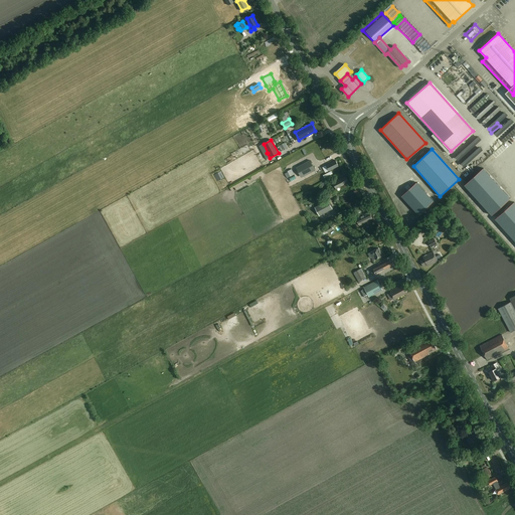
[(328,167),(329,171),(339,166),(336,160),(326,165),(328,167)]
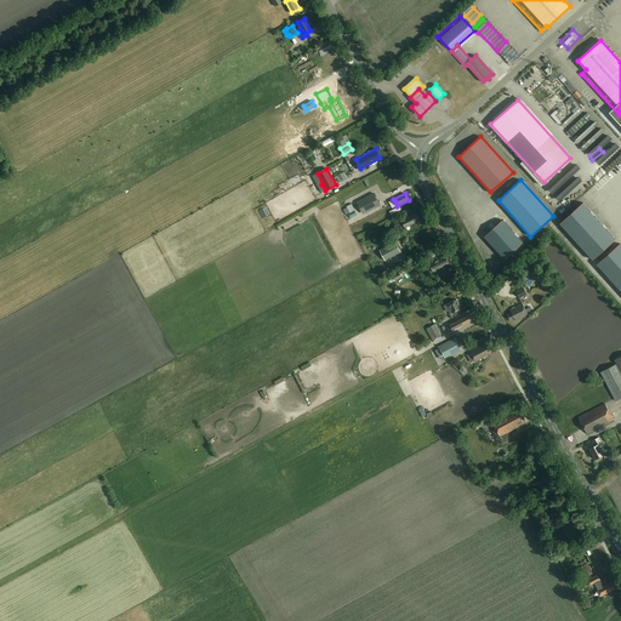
[(381,205),(375,194),(358,203),(364,215),(381,205)]
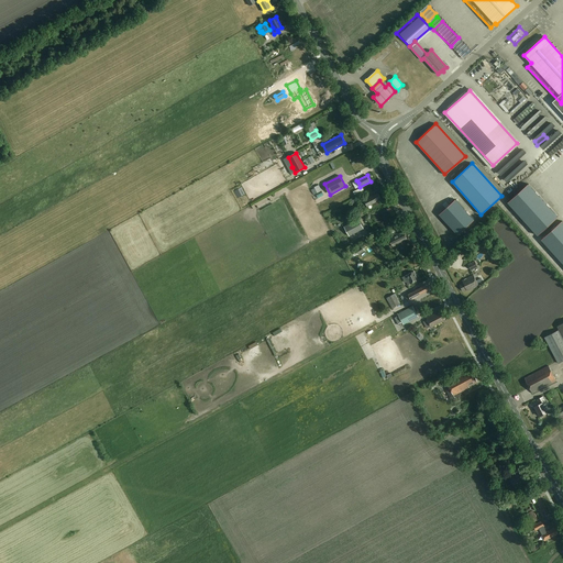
[(319,187),(311,191),(313,198),(322,194),(319,187)]
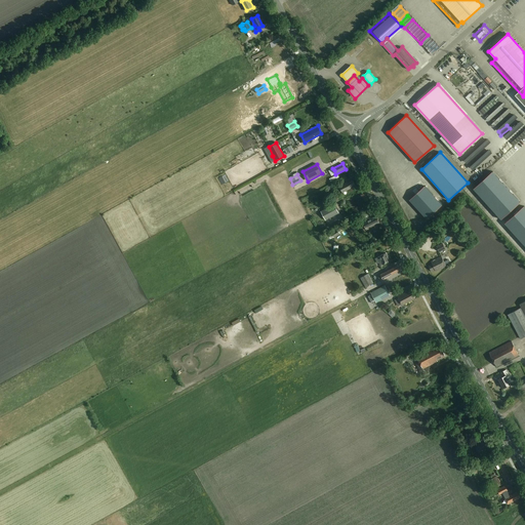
[(489,174),(470,192),(497,223),(517,205),(489,174)]
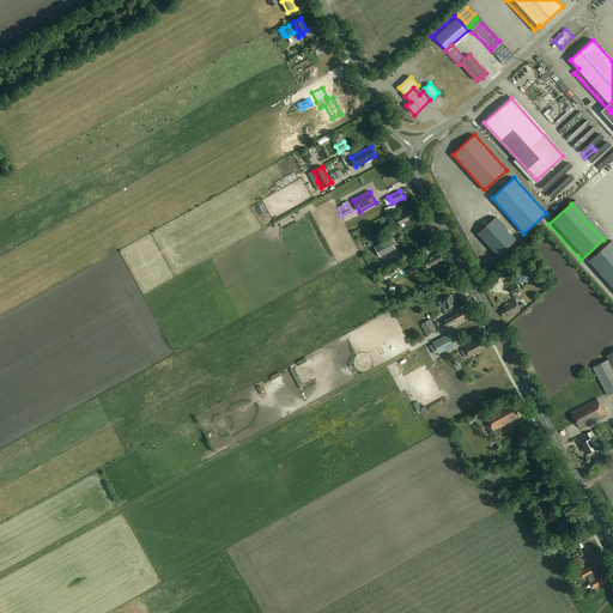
[(400,225),(405,223),(416,217),(412,210),(396,218),(400,225)]
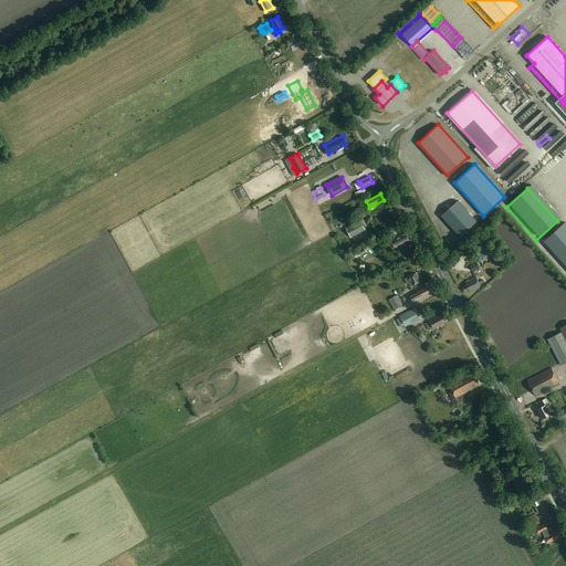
[(458,200),(442,216),(461,236),(477,221),(458,200)]
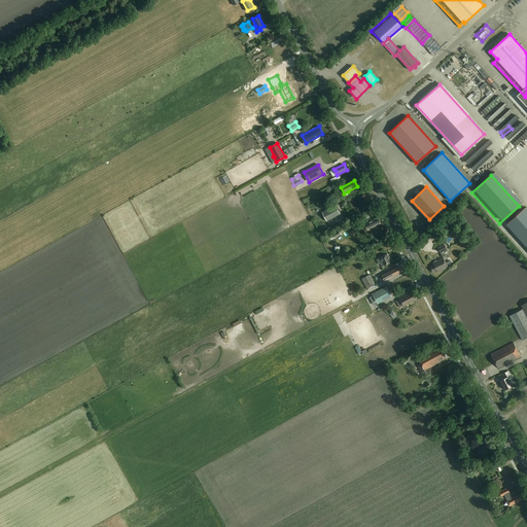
[(341,214),(336,205),(322,212),(327,221),(341,214)]
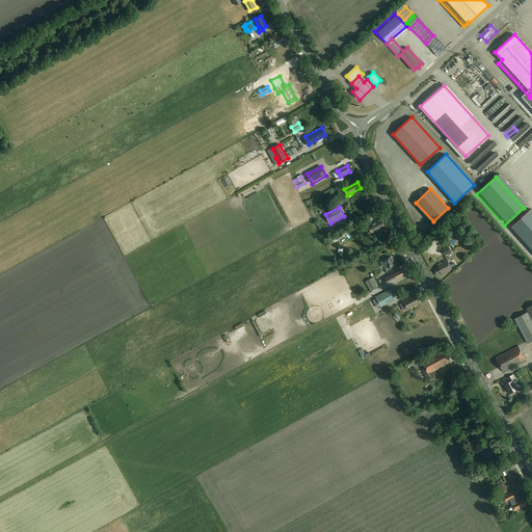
[(531,216),(512,234),(531,256),(531,216)]
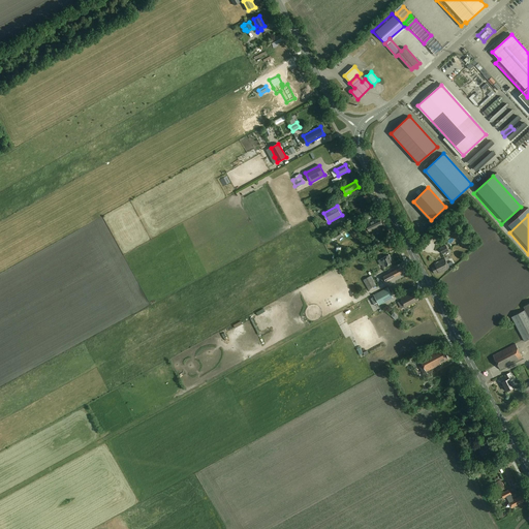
[(383,224),(379,217),(374,220),(373,219),(366,223),(370,231),(373,229),(373,228),(383,224)]
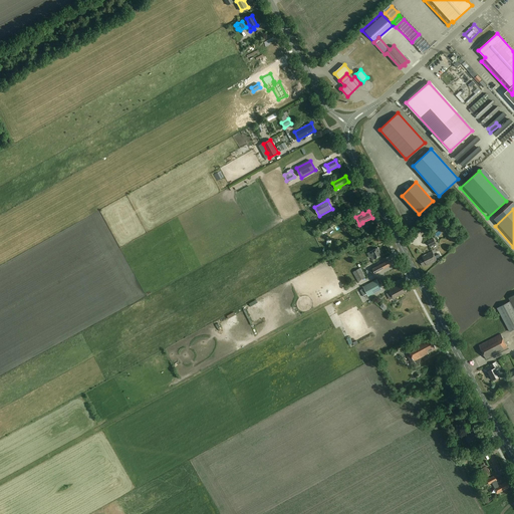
[(436,244),(434,238),(428,241),(431,247),(436,244)]
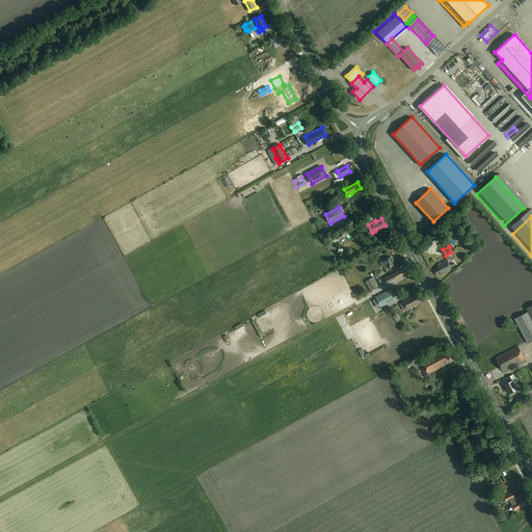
[(396,264),(392,256),(380,262),(383,266),(384,266),(386,269),(396,264)]
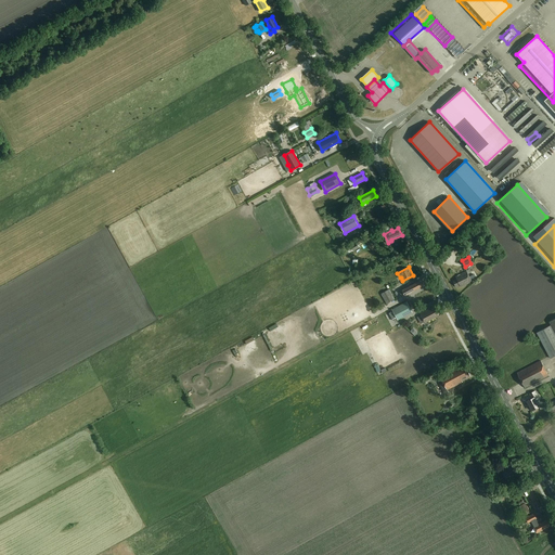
[(454,280),(454,281),(456,286),(456,285),(457,286),(461,285),(462,286),(473,281),(466,270),(456,276),(457,279),(454,280)]
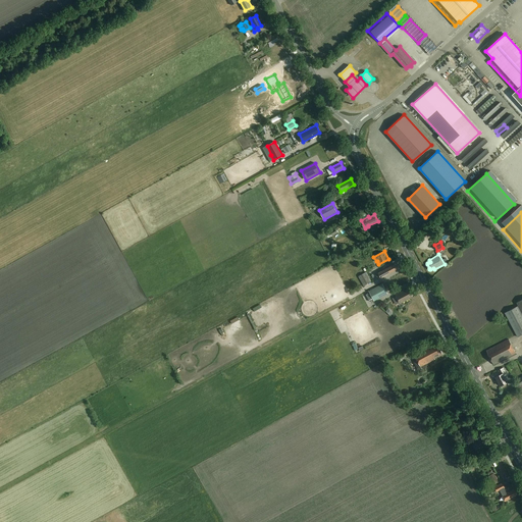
[(398,268),(396,263),(375,274),(378,279),(398,268)]
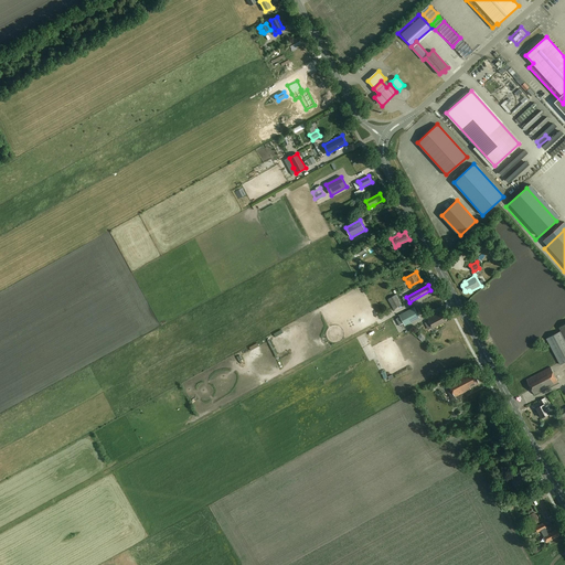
[(402,305),(396,294),(388,299),(393,309),(402,305)]
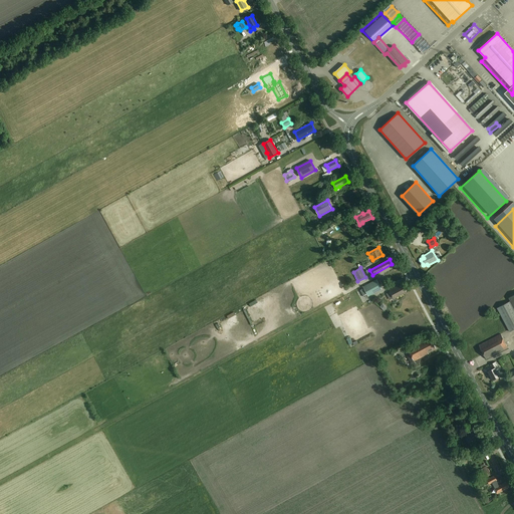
[(376,279),(363,286),(368,296),(381,289),(376,279)]
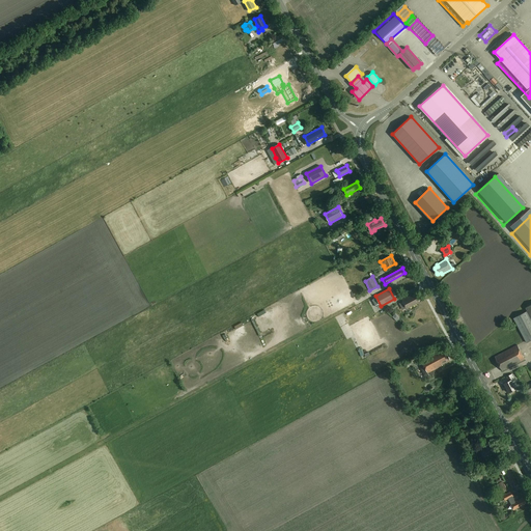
[(420,302),(415,292),(410,296),(408,298),(408,297),(402,300),(407,308),(420,302)]
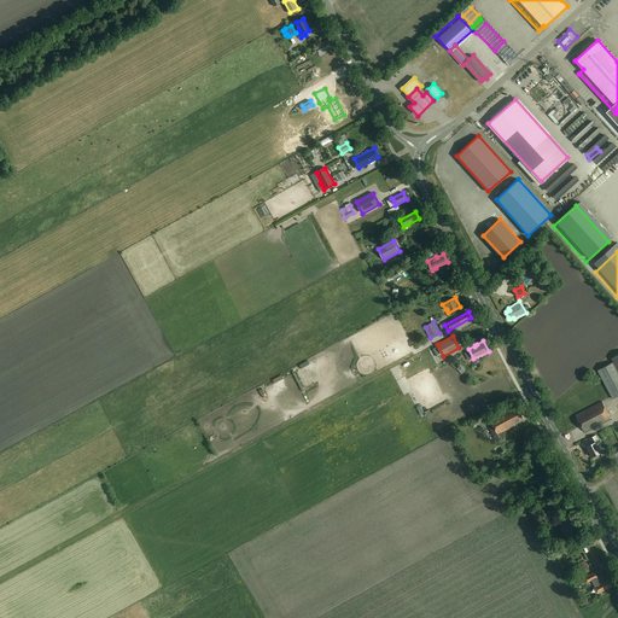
[(617,395),(617,354),(612,359),(613,362),(598,369),(613,398),(617,395)]
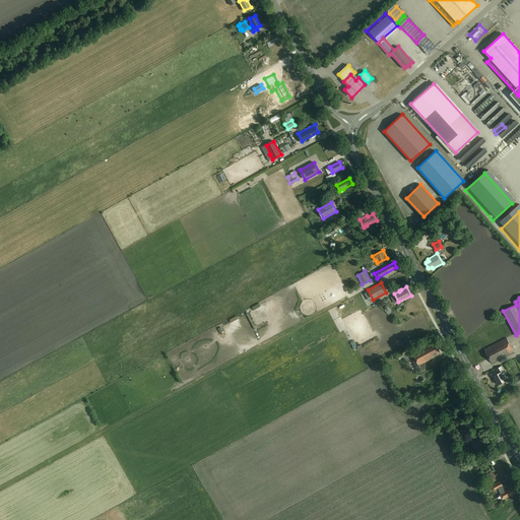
[(514,351),(507,337),(484,349),(492,364),(514,351)]
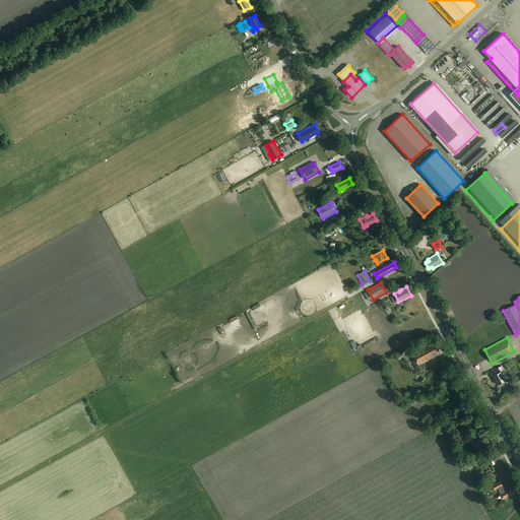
[(441,352),(436,342),(431,344),(431,343),(413,352),(419,365),(433,358),(432,356),(441,352)]
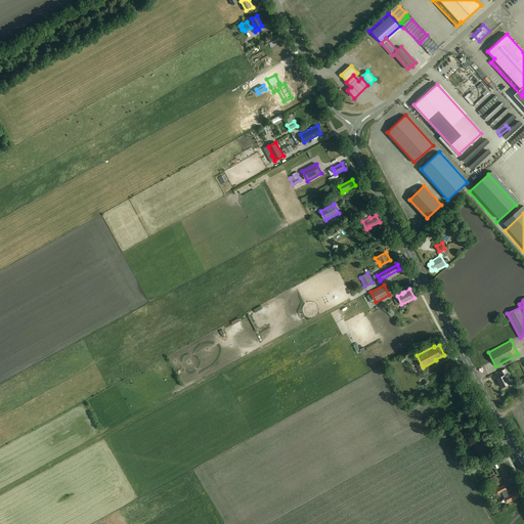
[(510,376),(506,368),(500,372),(503,376),(497,378),(503,387),(510,383),(507,377),(510,376)]
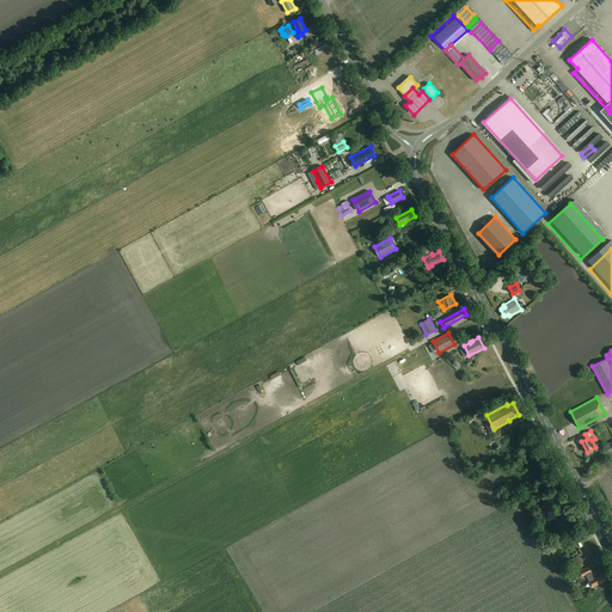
[(546,507),(542,497),(536,501),(542,510),(546,507)]
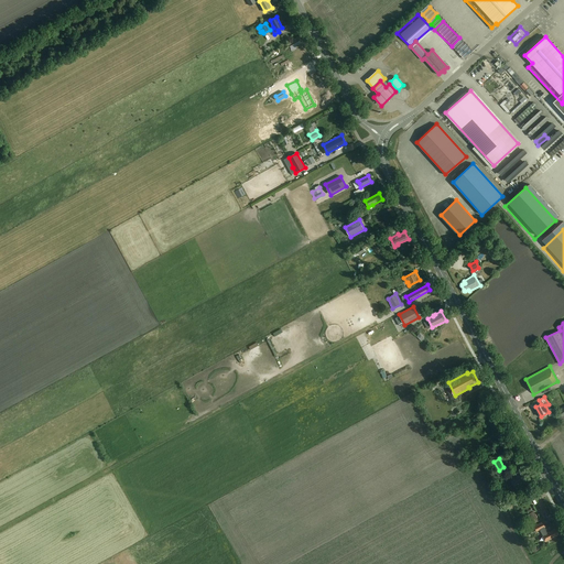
[(522,473),(520,468),(514,472),(516,474),(510,477),(514,487),(524,483),(524,480),(530,477),(527,470),(522,473)]
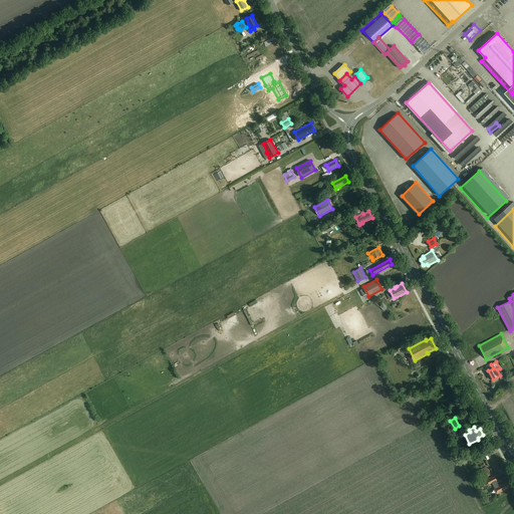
[(497,480),(495,475),(487,479),(490,484),(492,483),(498,493),(510,487),(506,481),(499,485),(497,480)]
